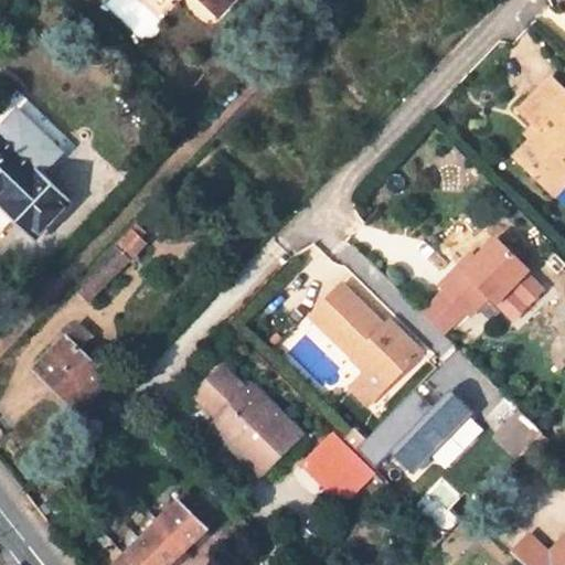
[(201,0),(216,14),(230,0),(201,0)]
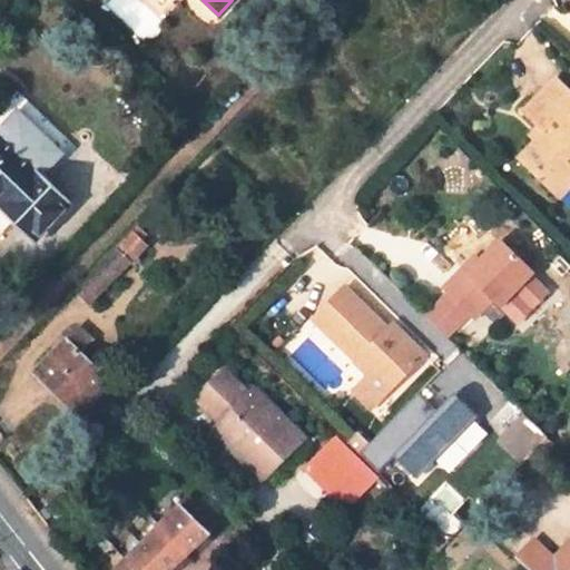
[(569,175),(569,95),(554,80),(522,112),(544,134),(519,159),(553,193),(569,175)]
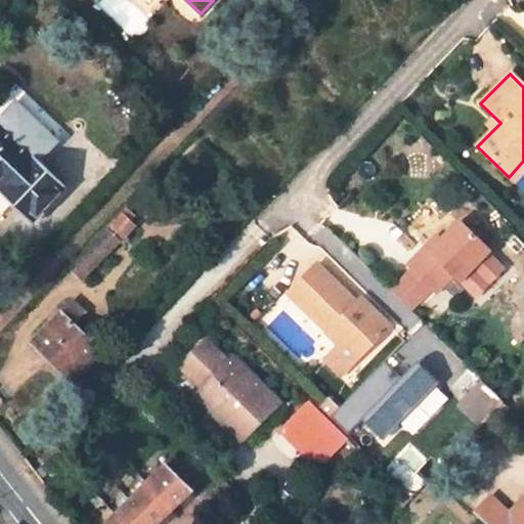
[(0,189),(0,193),(33,226),(69,189),(43,164),(71,136),(31,97),(0,128),(0,184),(2,187),(0,189)]
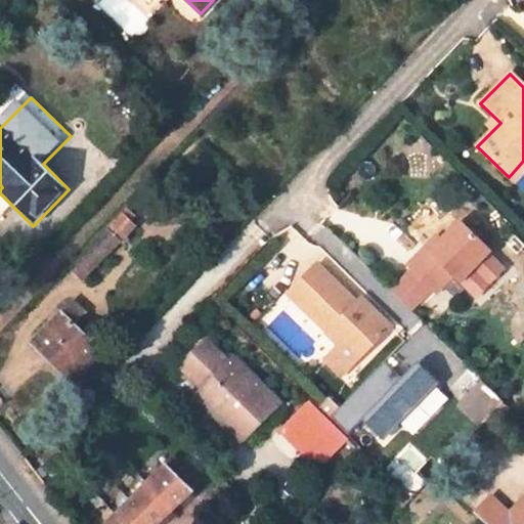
[(134,228),(122,215),(71,268),(83,279),(134,228)]
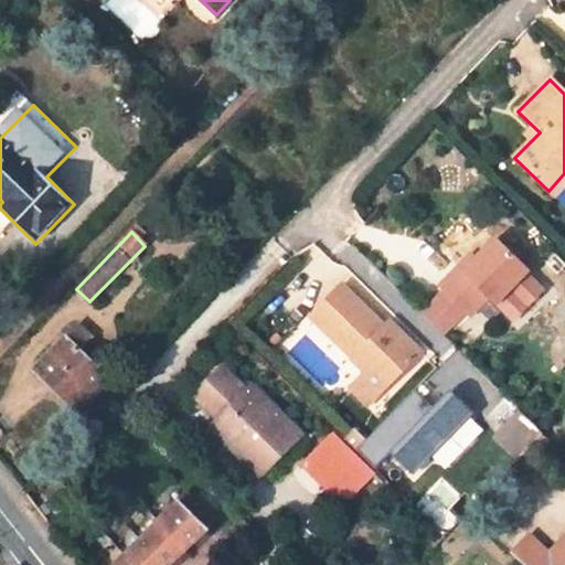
[(528,272),(497,242),(478,260),(466,273),(460,267),(440,287),(444,291),(466,313),(470,318),(490,298),(497,305),(509,290),(526,308),(543,290),(526,274),(528,272)]
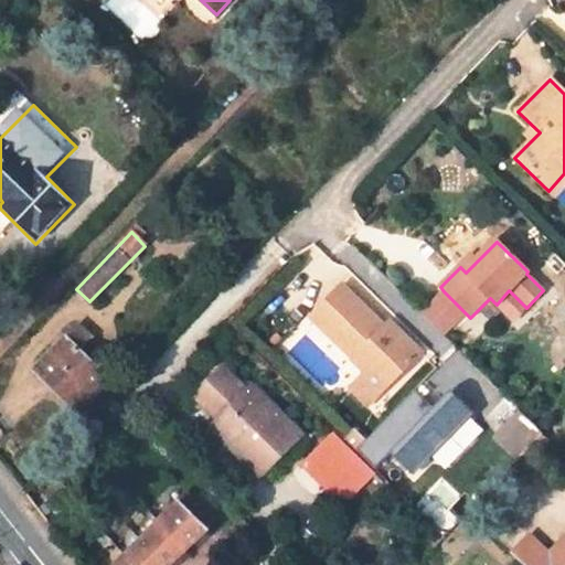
[(478,260),(471,255),(460,267),(466,273),(478,260)]
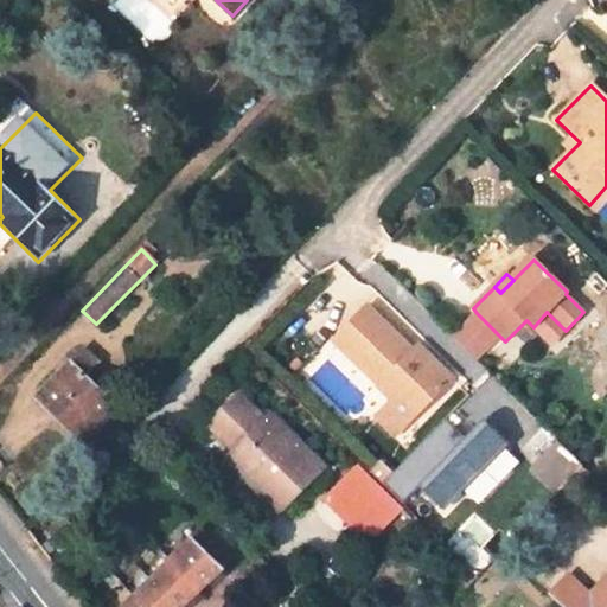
[(423,364),(366,310),(333,343),(379,385),(376,389),(388,400),(394,395),(415,416),(449,381),(428,359),(423,364)]
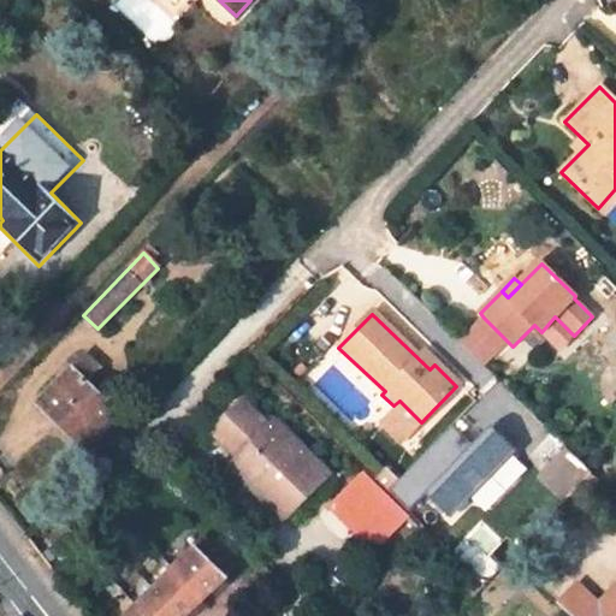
[(484,318),(458,343),(484,367),(508,342),(484,318)]
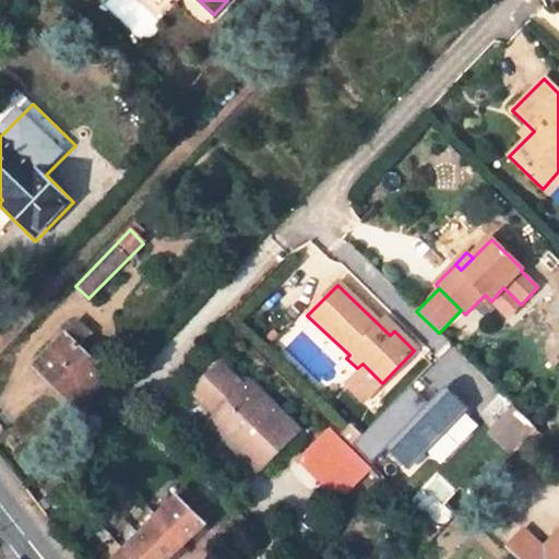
[(90,331),(78,320),(34,364),(78,407),(109,373),(78,343),(90,331)]
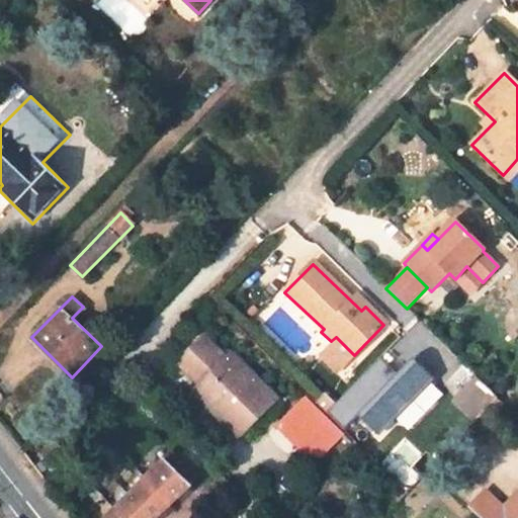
[(219,354),(203,339),(180,364),(194,378),(198,374),(216,357),(219,354)]
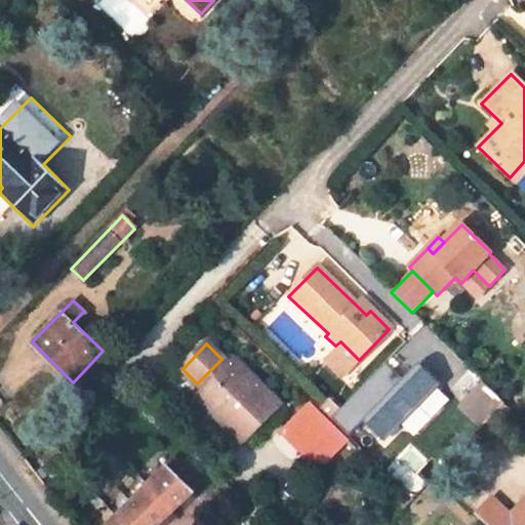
[(386,361),(332,415),(349,432),(361,418),(382,442),(442,382),(417,360),(403,377),(386,361)]
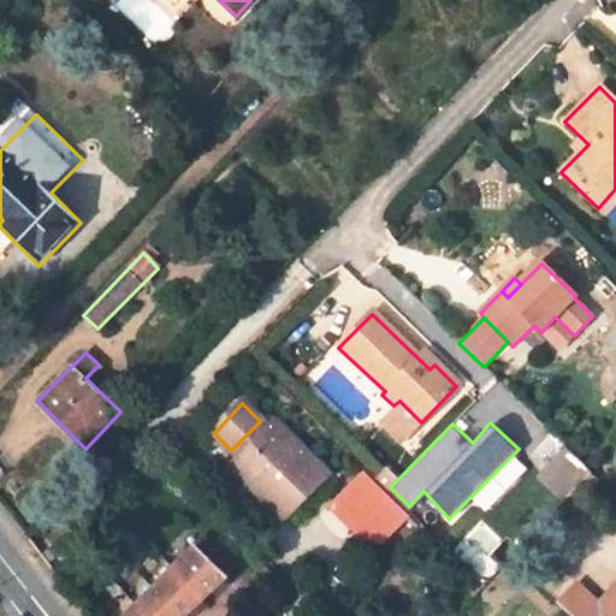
[(326,475),(276,425),(266,434),(246,454),(232,468),(283,520),(326,475)]
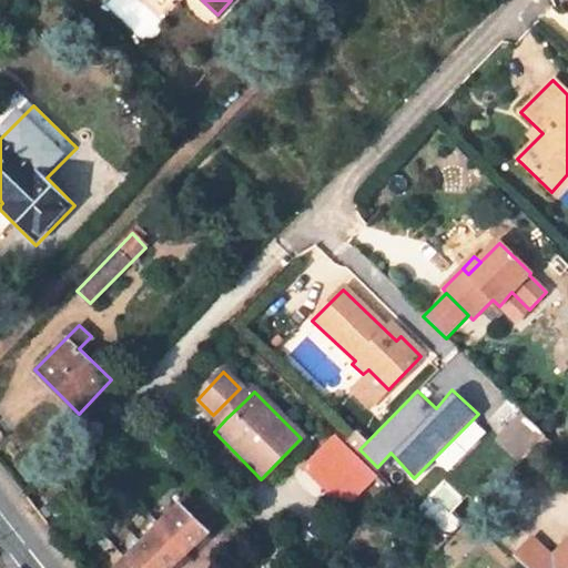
[(236,392),(217,411),(226,418),(245,401),(236,392)]
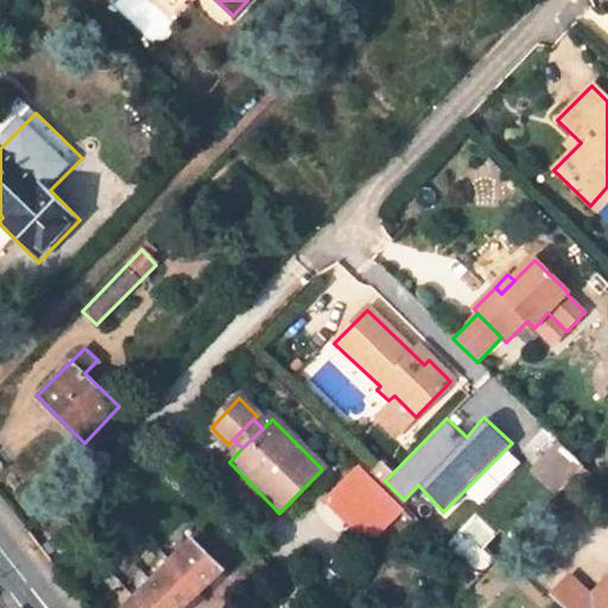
[(529,467),(555,493),(582,466),(556,439),(529,467)]
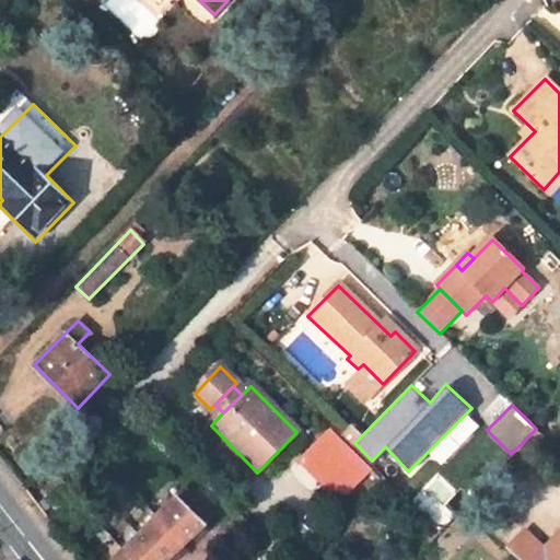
[(330,451),(323,443),(302,463),(337,499),(358,478),(349,469),(358,461),(339,443),(330,451)]
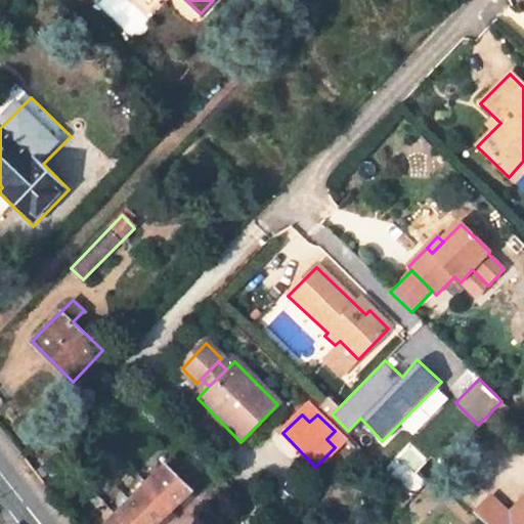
[(198,482),(171,459),(105,523),(157,523),(191,492),(190,490),(198,482)]
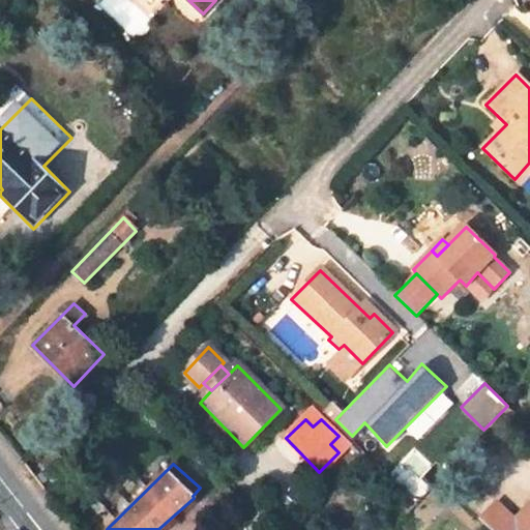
[(496,503),(480,520),(491,529),(529,529),(529,505),(514,522),(496,503)]
